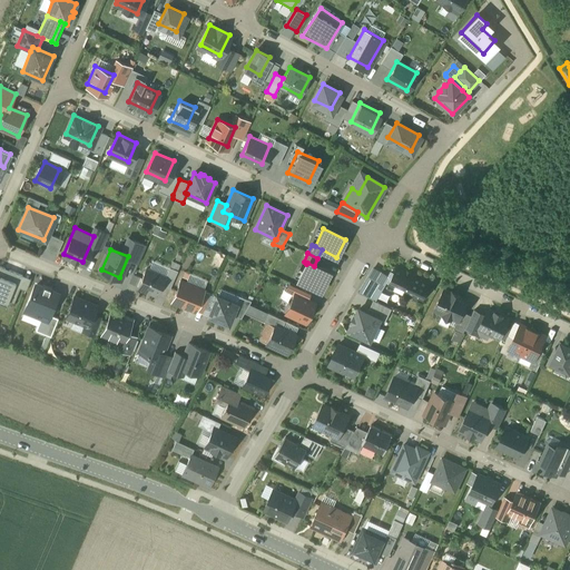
[(314,266),(307,263),(306,264),(298,281),(321,291),(328,273),(314,266)]
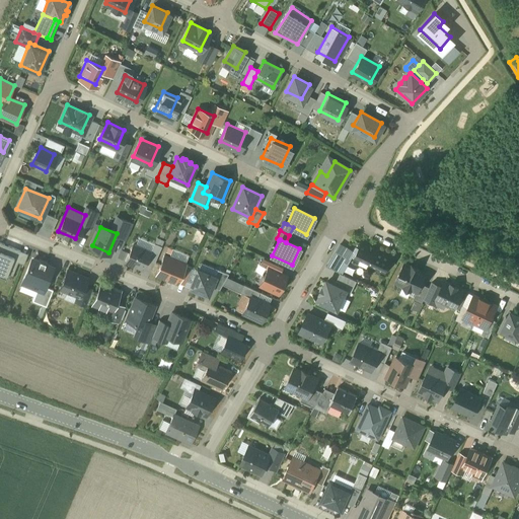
[(0,250),(14,257),(7,274),(12,276),(15,269),(13,268),(20,250),(8,246),(7,247),(4,246),(4,244),(0,242),(0,250)]
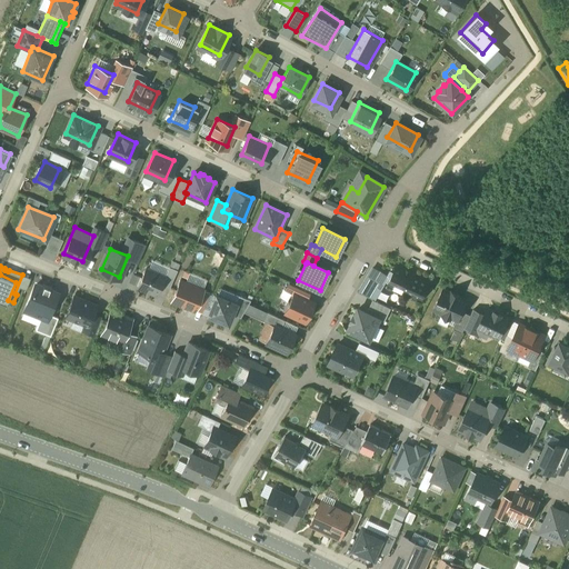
[(410,273),(405,270),(397,266),(388,286),(393,288),(393,290),(402,295),(403,292),(421,301),(431,281),(411,272),(410,273)]
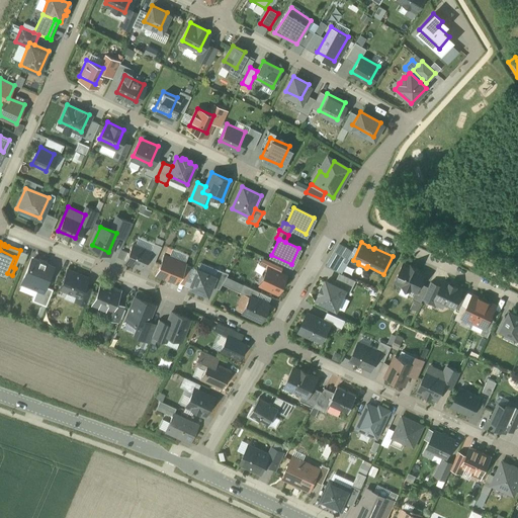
[(353,251),(340,243),(328,264),(342,271),(353,251)]
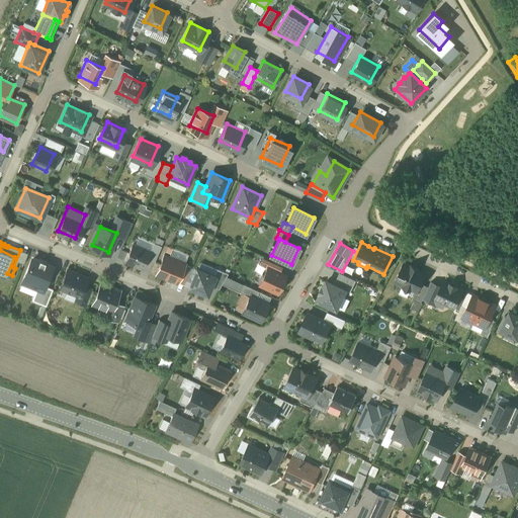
[(148,251),(133,244),(125,259),(141,266),(148,251)]
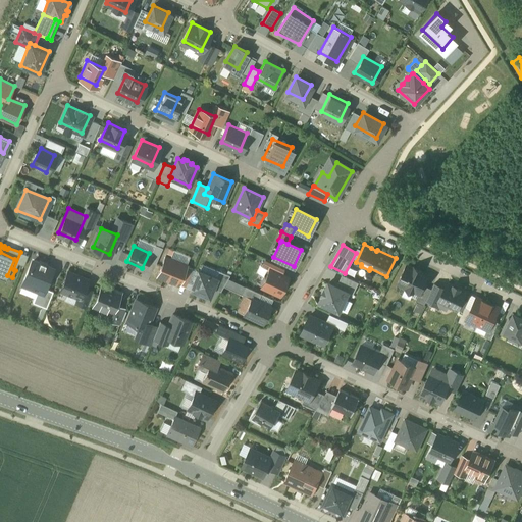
[(14,259),(0,252),(0,275),(1,273),(7,275),(14,259)]
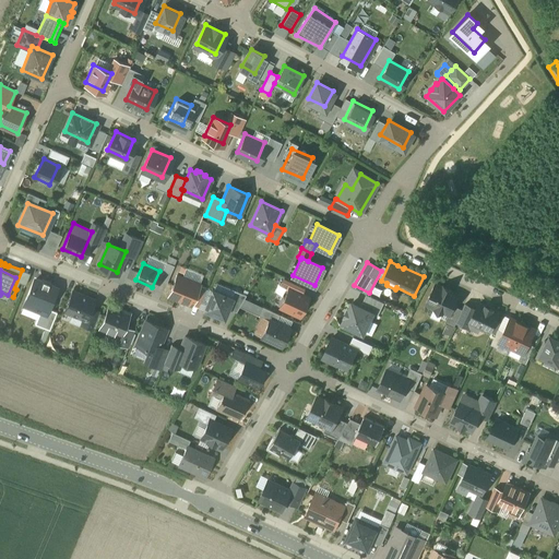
[(22,270),(14,288),(16,289),(19,283),(25,285),(30,273),(22,270)]
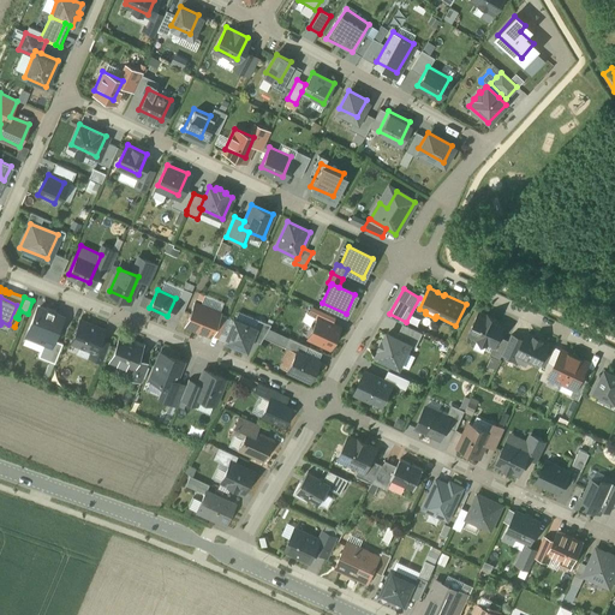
[(195,303),(187,323),(209,332),(216,311),(195,303)]
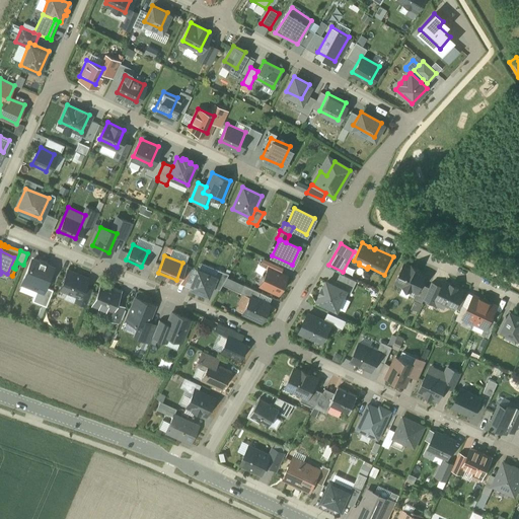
[(32,260),(24,280),(32,283),(30,287),(36,289),(42,291),(44,286),(49,275),(52,268),(45,265),(45,264),(40,262),(32,260)]
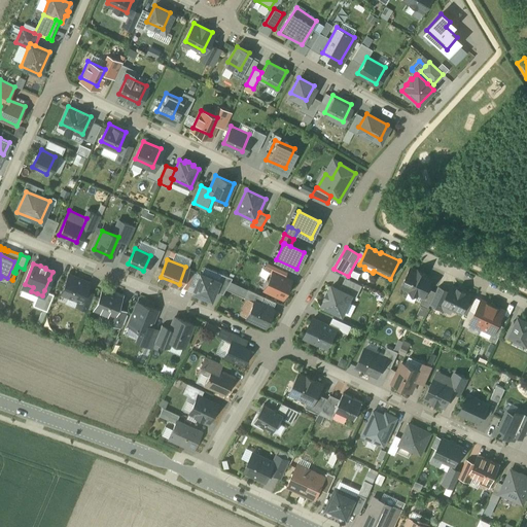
[(418,272),(411,269),(402,286),(411,290),(411,291),(418,295),(419,293),(423,296),(424,296),(428,288),(432,278),(425,275),(426,274),(419,270),(418,272)]
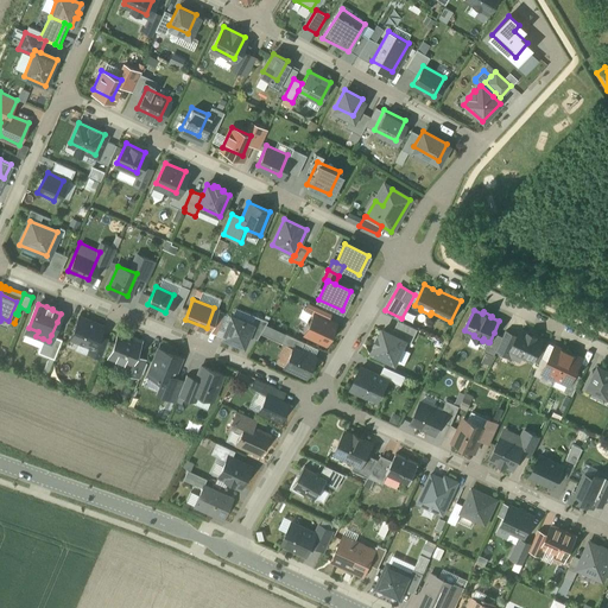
[(312,312),(304,331),(324,341),(333,322),(312,312)]
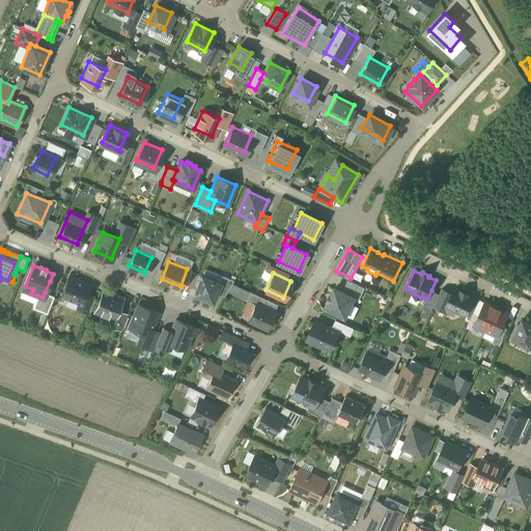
[(201,274),(195,291),(211,298),(218,281),(201,274)]
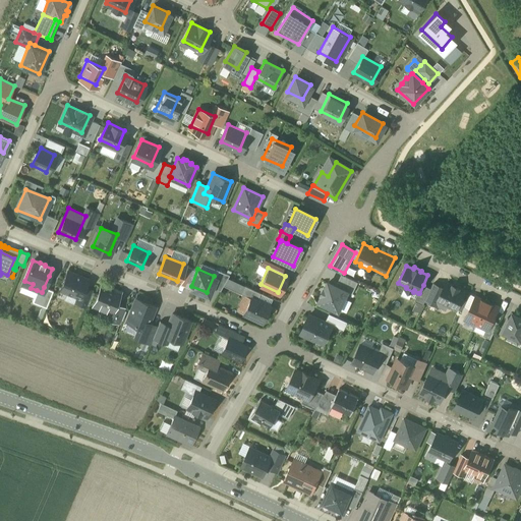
[(89,279),(67,271),(60,290),(77,297),(80,298),(84,287),(89,279)]
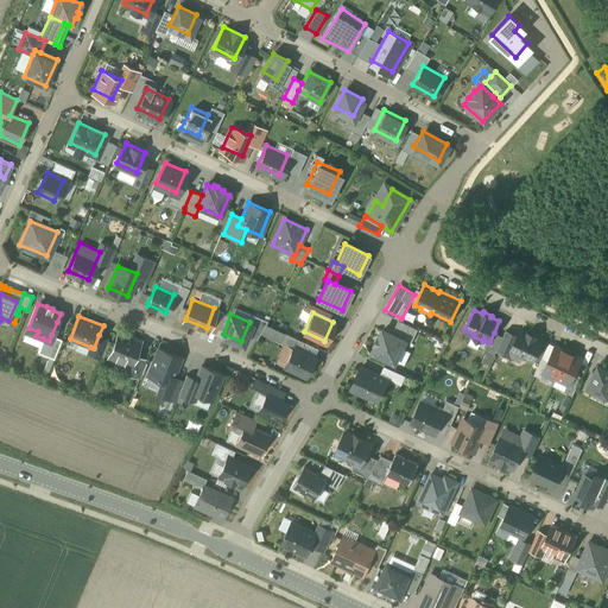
[(398,320),(392,334),(406,340),(406,341),(411,343),(418,329),(398,320)]
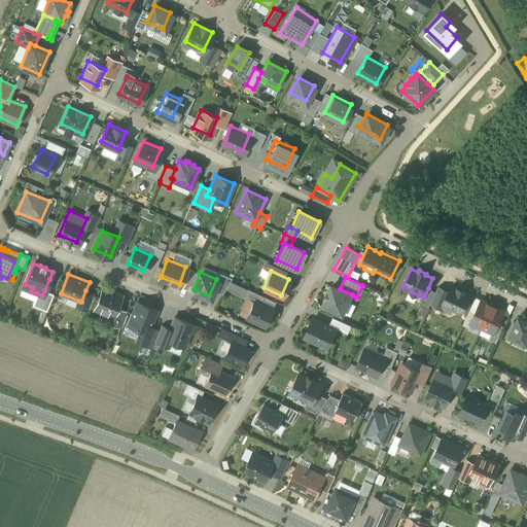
[(326,299),(323,306),(343,315),(352,295),(352,294),(340,289),(332,285),(329,292),(327,291),(324,299),(326,299)]
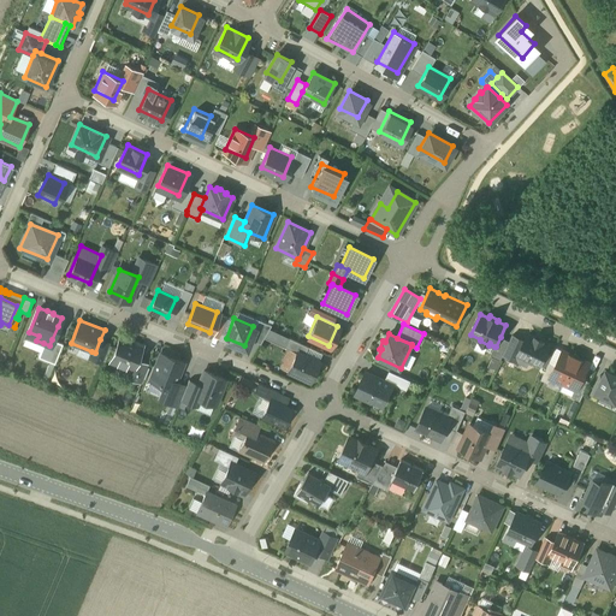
[(535,338),(528,335),(525,342),(519,356),(520,356),(540,366),(550,345),(543,342),(543,341),(535,338)]
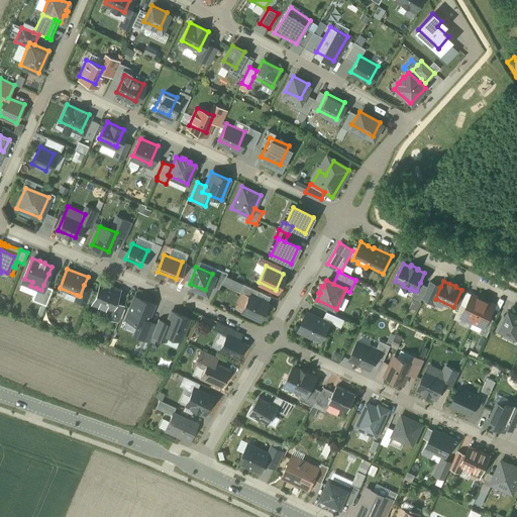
[(428,286),(422,298),(423,298),(434,303),(436,299),(435,299),(440,287),(430,282),(428,286)]
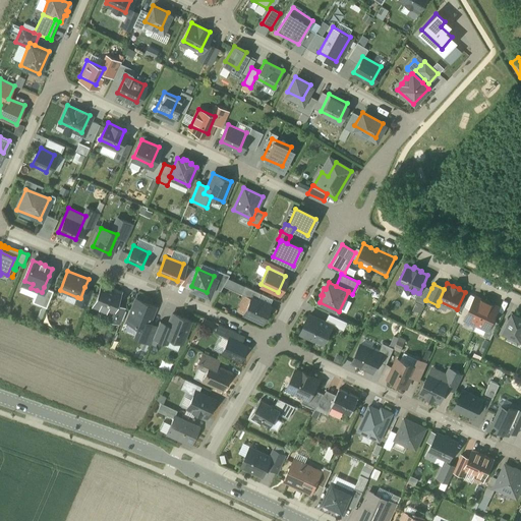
[(103,285),(95,304),(110,310),(118,291),(103,285)]
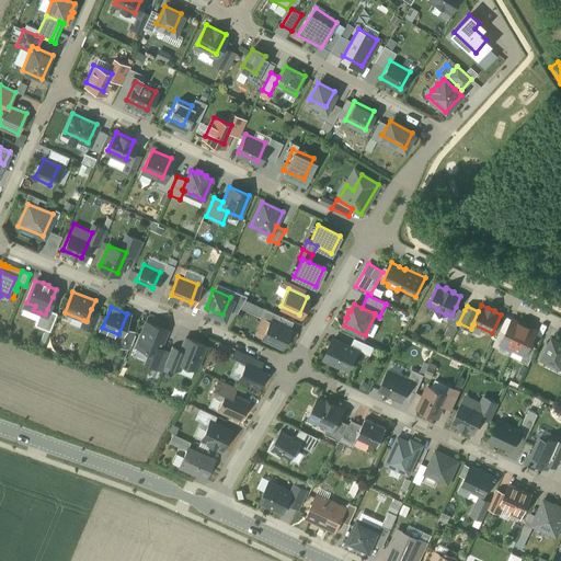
[(456,307),(451,316),(450,316),(447,324),(456,329),(459,323),(458,323),(465,310),(456,307)]
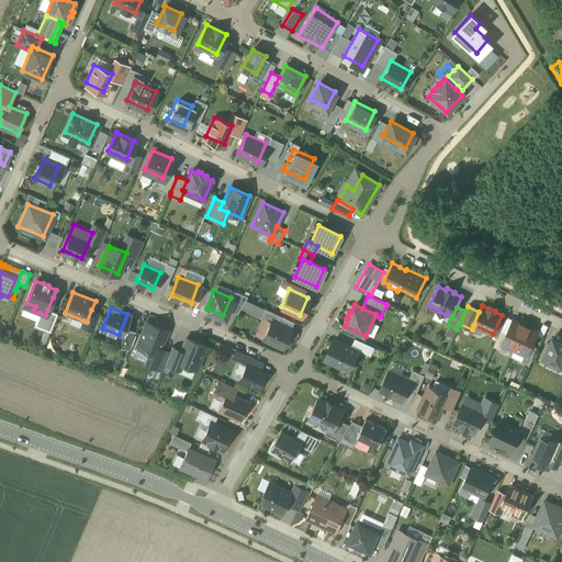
[(51,312),(47,310),(45,315),(40,313),(35,326),(49,332),(57,314),(51,312)]
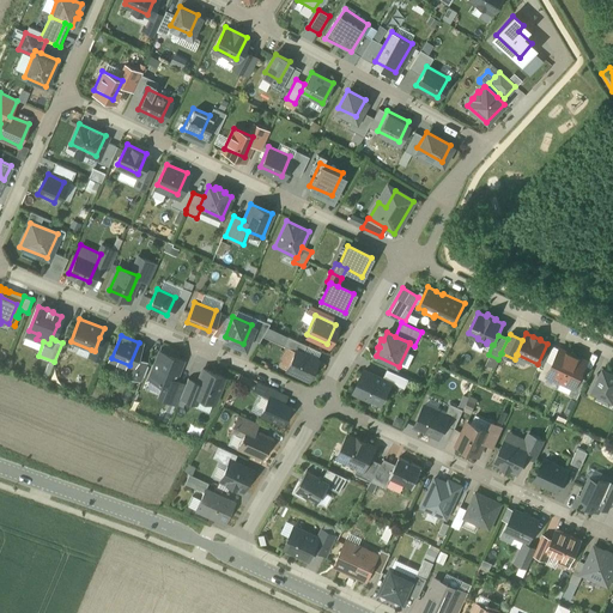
[(109,341),(99,338),(95,351),(91,350),(89,357),(101,362),(109,341)]
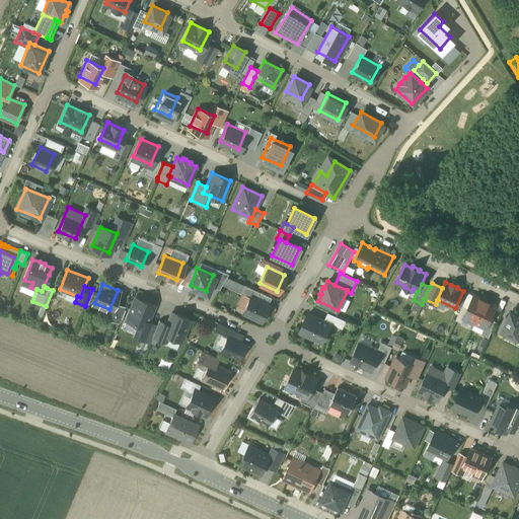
[(468,308),(463,319),(474,324),(486,301),(474,295),(468,308)]
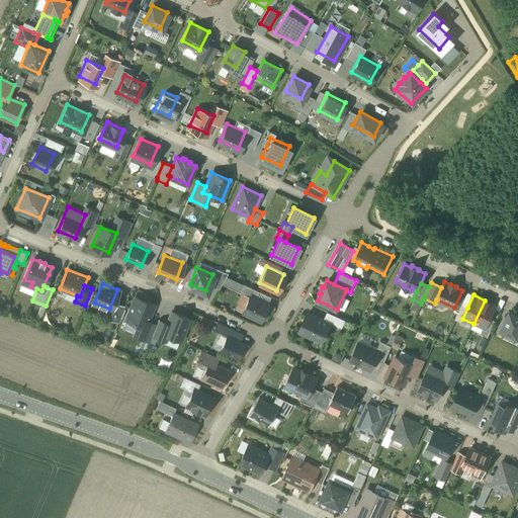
[(152,304),(136,296),(127,316),(144,322),(152,304)]
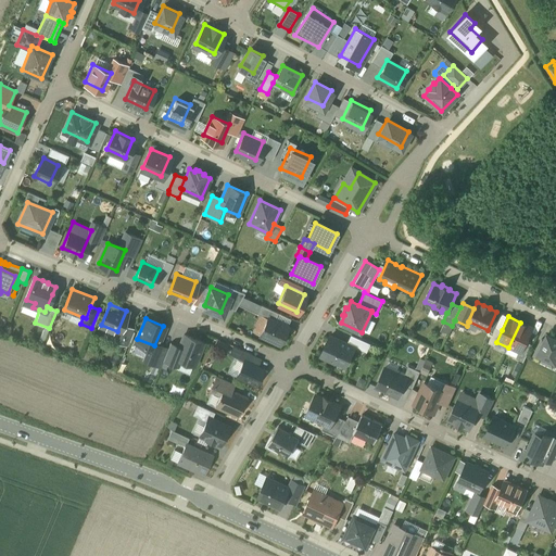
[(520,323),(508,348),(519,353),(520,353),(526,342),(532,328),(520,323)]
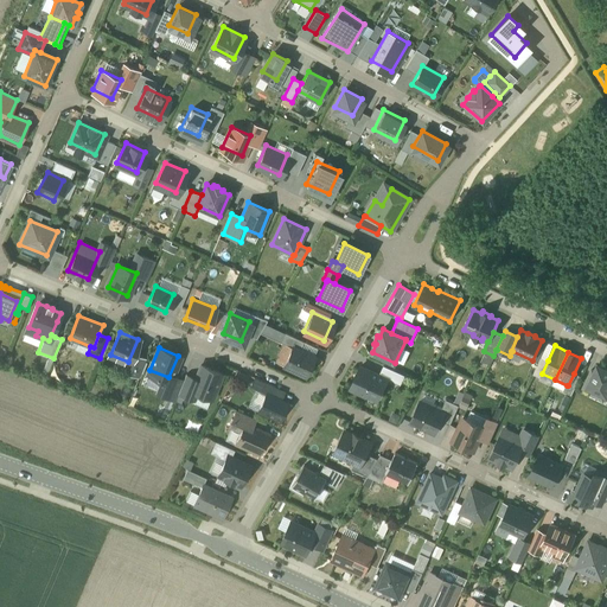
[(541,358),(532,375),(540,378),(542,374),(548,360),(541,358)]
